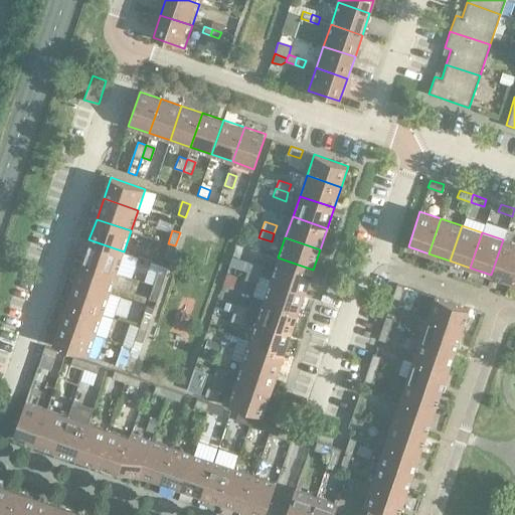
[(124,251),(89,239),(81,261),(116,273),(124,251)]
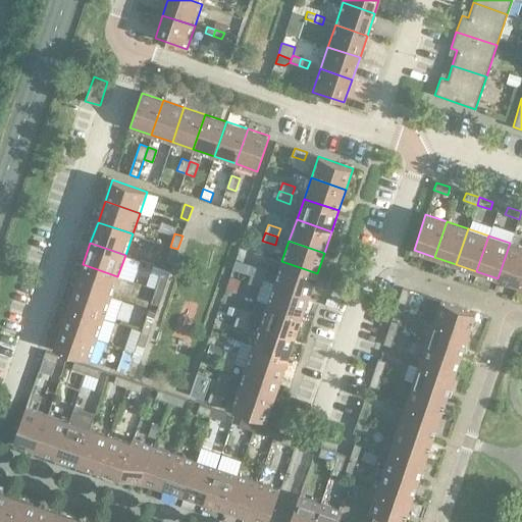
[(521,276),(521,247),(510,243),(498,278),(518,284),(517,290),(518,290),(521,276)]
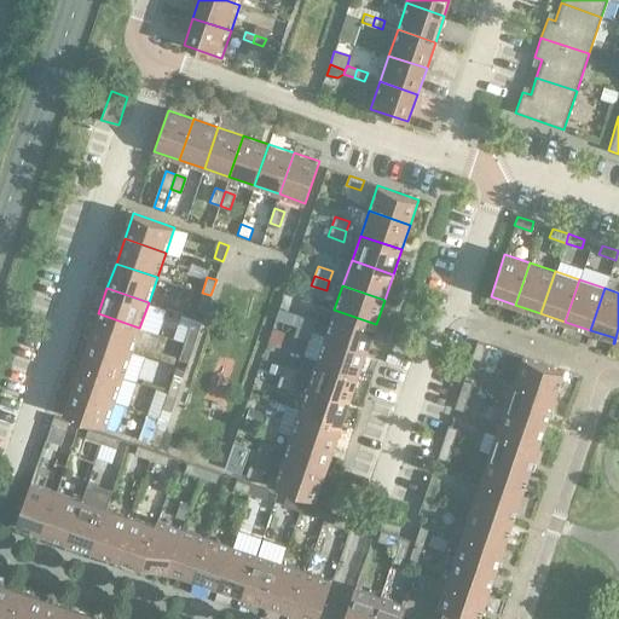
[(210,295),(202,293),(196,308),(206,312),(210,295)]
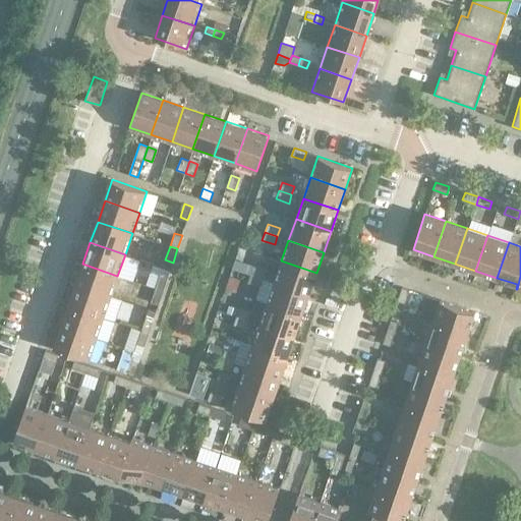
[(316,273),(281,261),(274,282),(308,294),(316,273)]
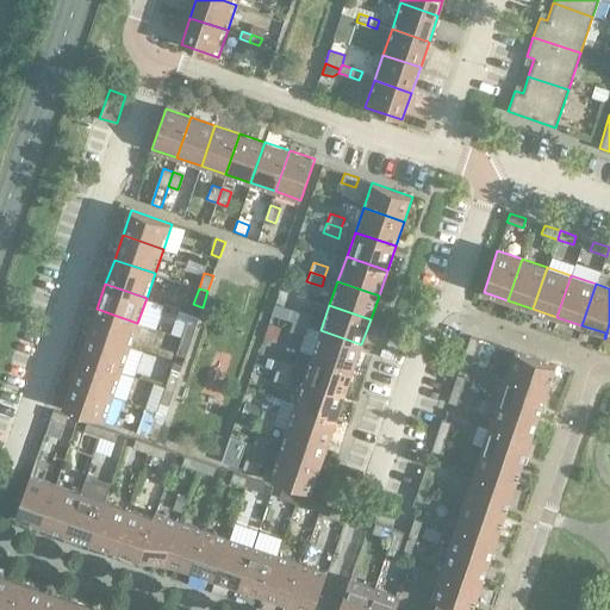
[(137,323),(97,309),(88,334),(129,347),(137,323)]
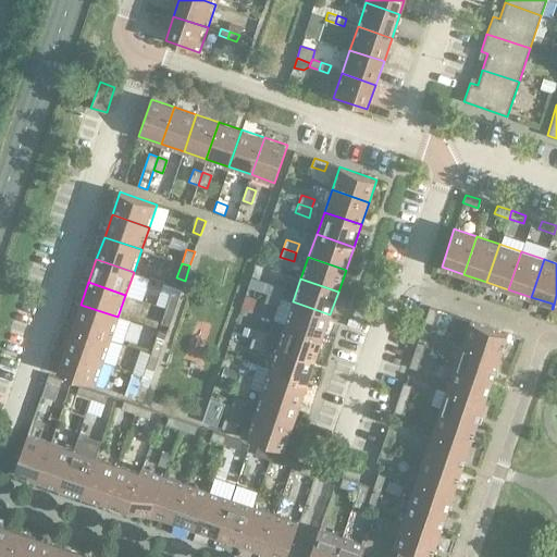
[(271,284),(268,293),(281,297),(284,288),(271,284)]
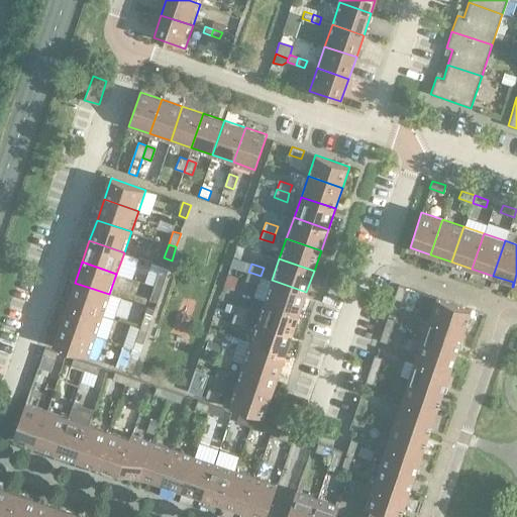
[(159,272),(154,286),(162,288),(167,275),(159,272)]
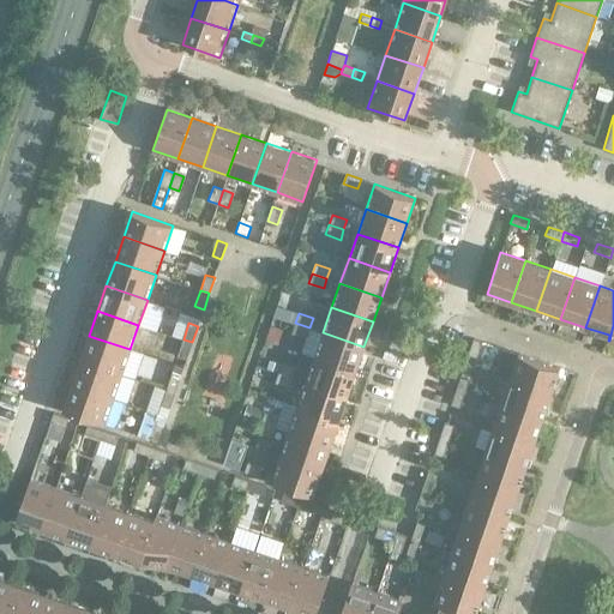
[(309,327),(295,323),(292,332),(306,337),(309,327)]
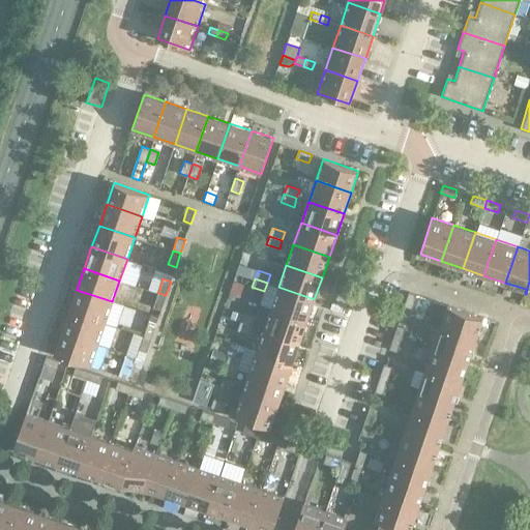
[(314,299),(278,287),(271,308),(306,321),(314,299)]
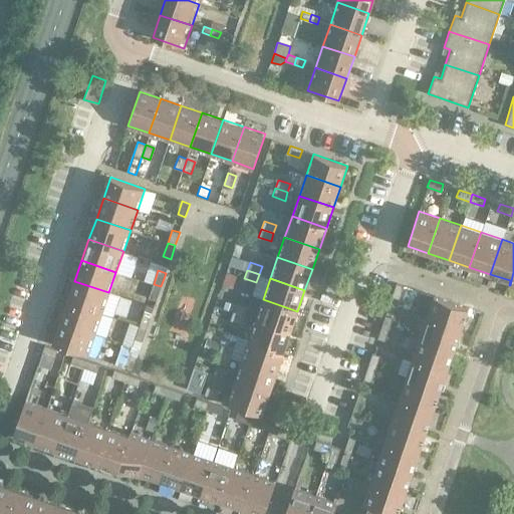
[(108,292),(74,281),(67,301),(101,313),(108,292)]
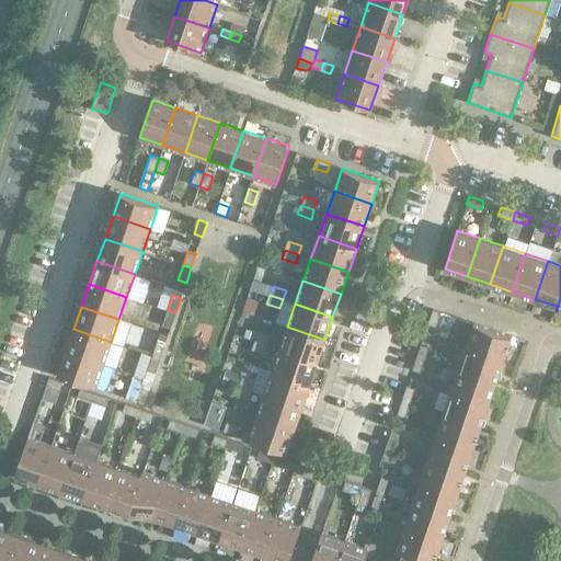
[(441,312),(433,309),(427,323),(436,327),(441,312)]
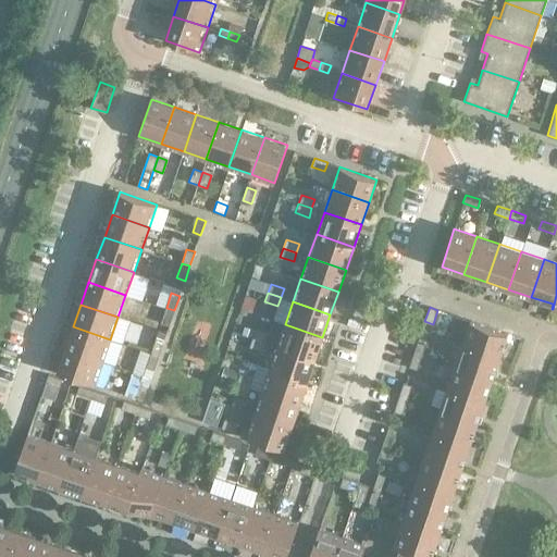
[(174,310),(166,308),(161,322),(170,325),(174,310)]
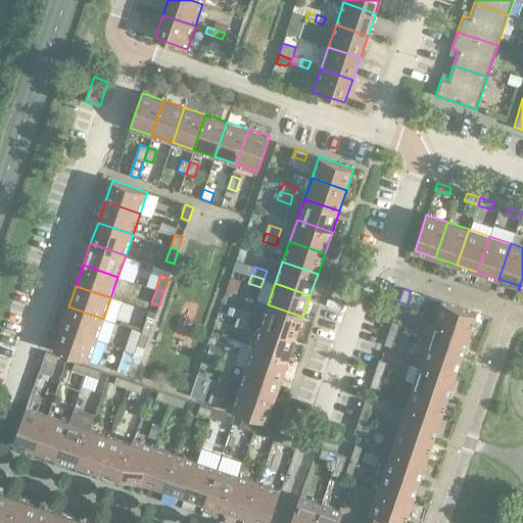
[(457,306),(442,301),(434,324),(470,336),(477,314),(457,306)]
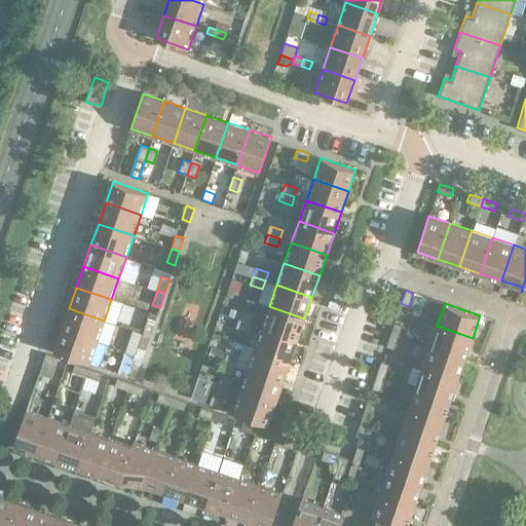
[(304,318),(269,306),(262,327),(297,339),(304,318)]
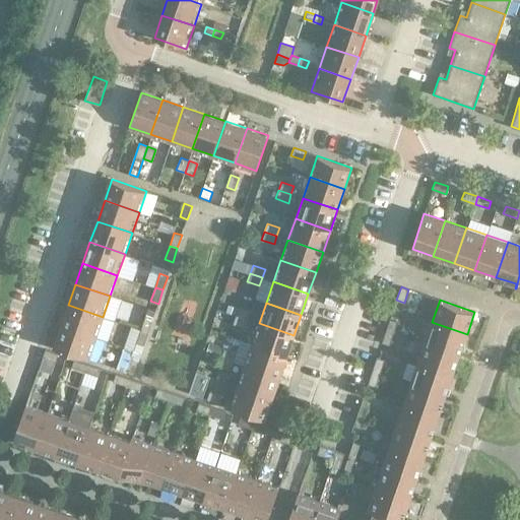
[(103,317),(68,305),(61,326),(95,338),(103,317)]
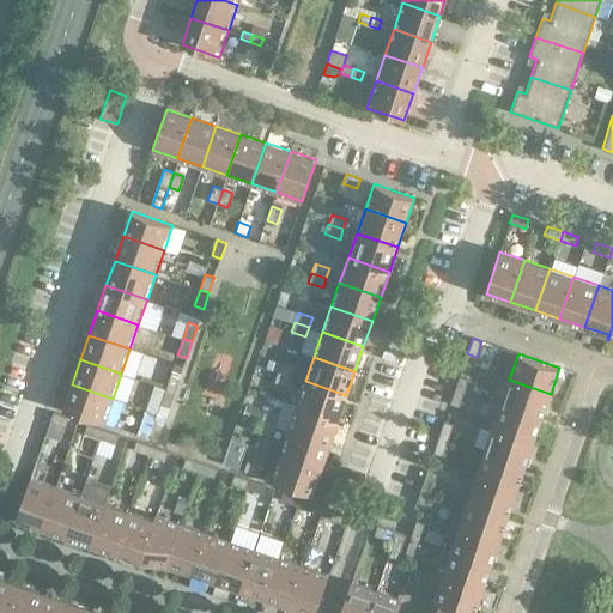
[(281,362),(278,371),(292,376),(296,366),(281,362)]
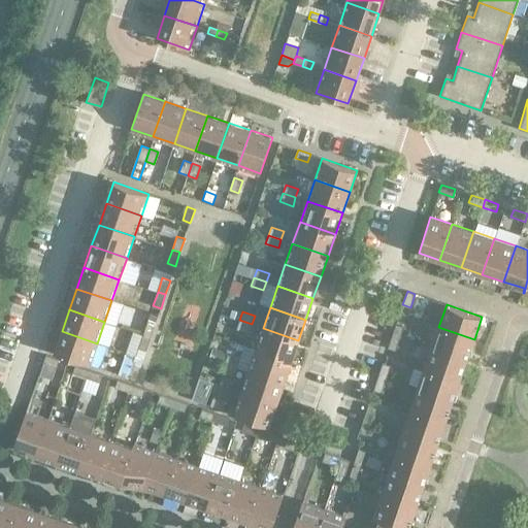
[(252,324),(239,320),(236,328),(249,333),(252,324)]
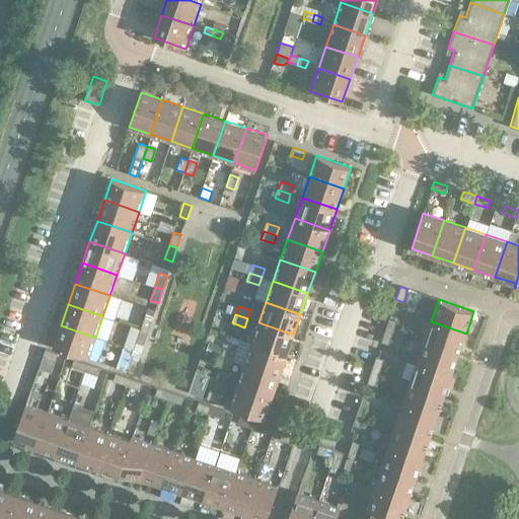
[(398,317),(390,314),(386,328),(393,330),(398,317)]
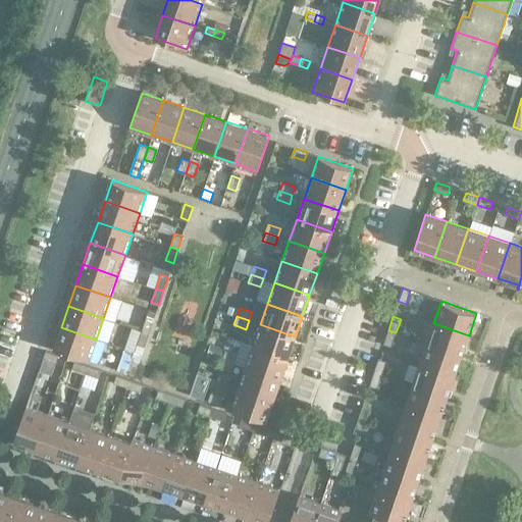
[(146,317),(141,330),(149,332),(154,319),(146,317)]
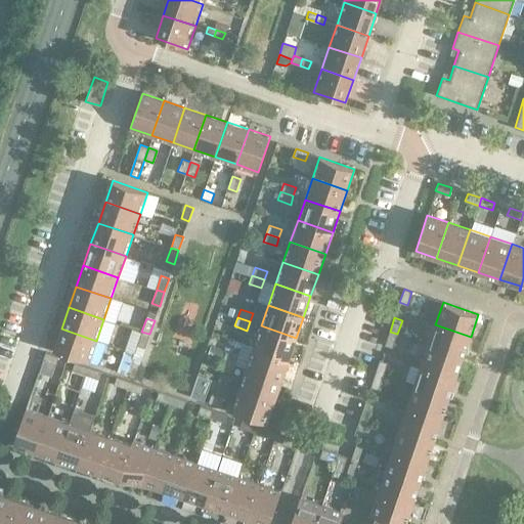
[(471,337),(435,324),(428,345),(463,357),(471,337)]
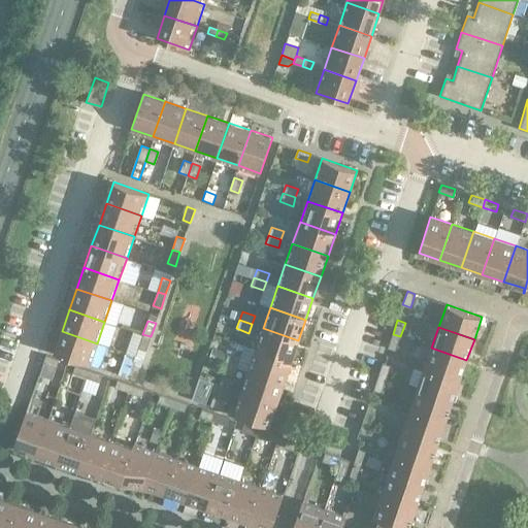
[(298,340),(263,328),(256,350),(291,362),(298,340)]
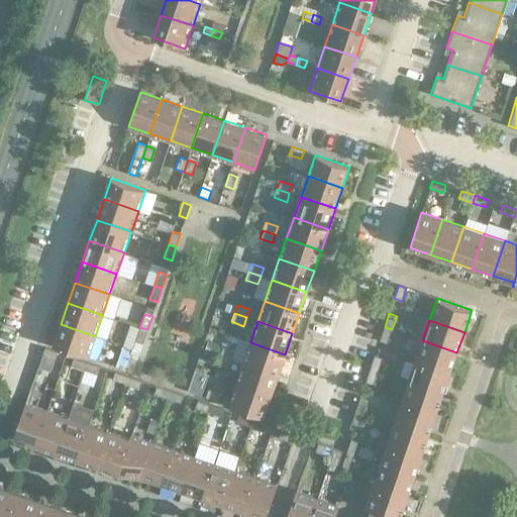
[(95,336),(61,324),(54,345),(88,356),(95,336)]
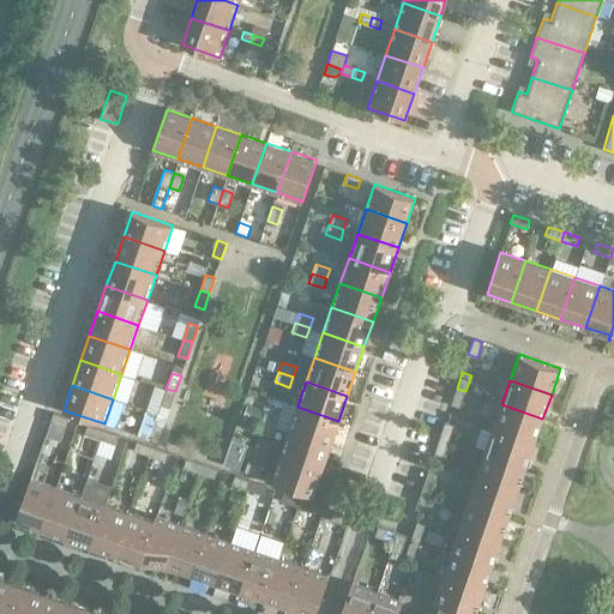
[(175,391),(166,389),(161,404),(169,408),(175,391)]
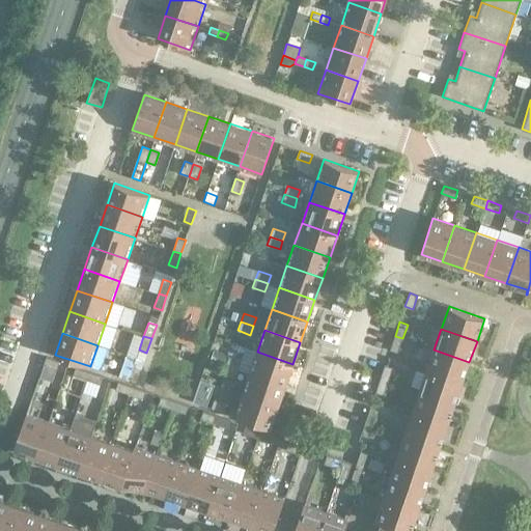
[(402,338),(395,336),(390,350),(398,353),(402,338)]
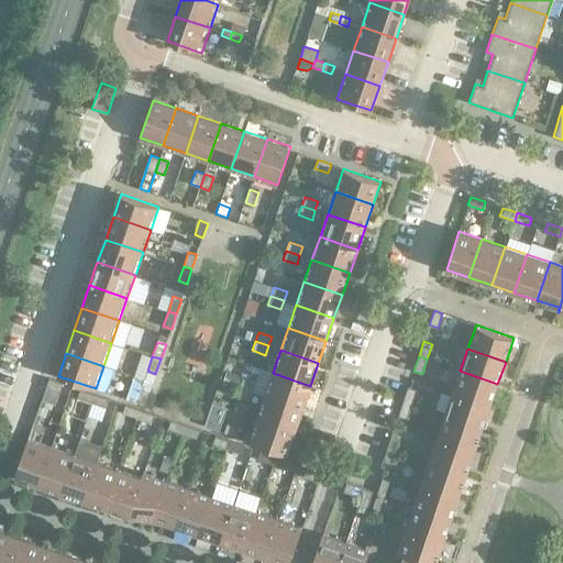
[(497,384),(460,371),(452,394),(490,406),(497,384)]
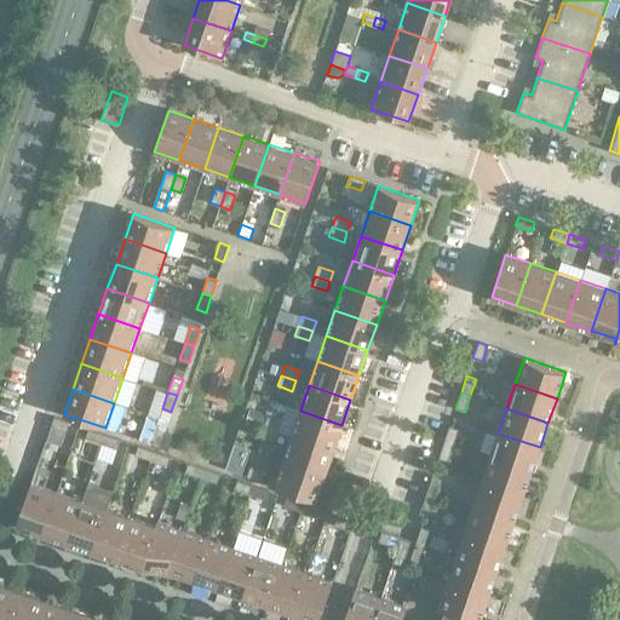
[(342,425),(300,411),(292,436),(333,449),(342,425)]
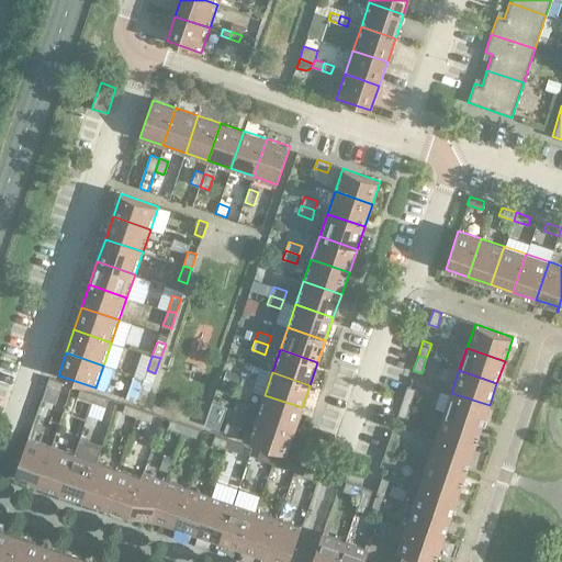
[(243,377),(239,385),(253,390),(256,381),(243,377)]
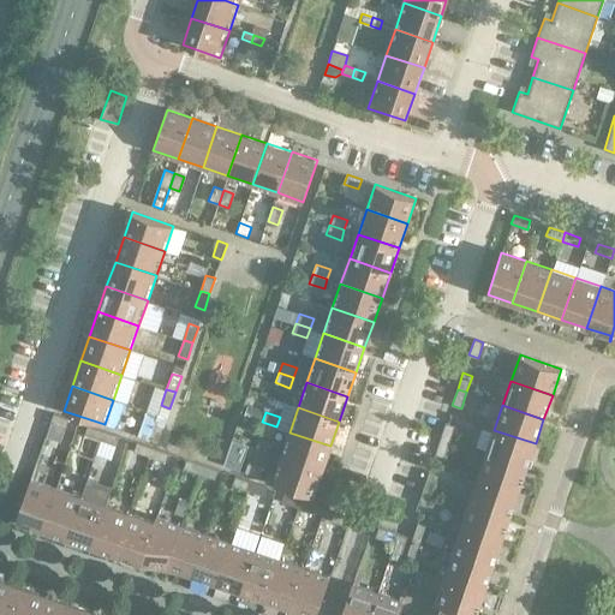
[(69,418),(54,413),(51,423),(66,428),(69,418)]
